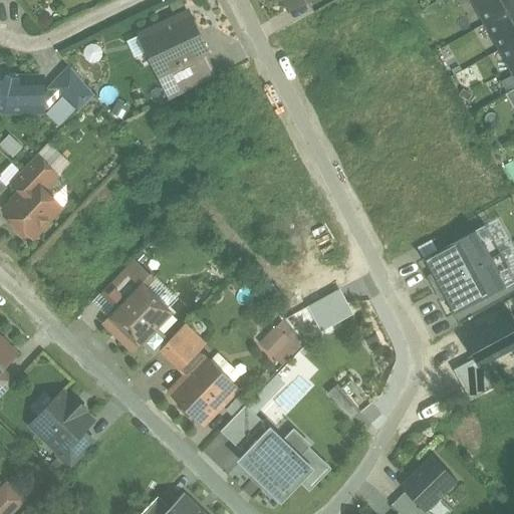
[(286,0),(292,9),(308,0),(286,0)]
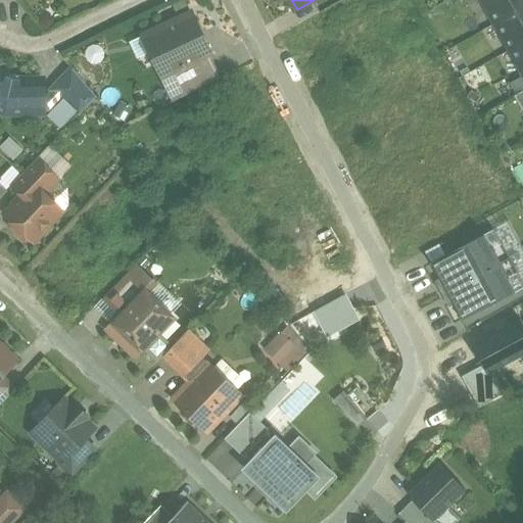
[(522,0),(483,0),(497,24),(522,8),(522,0)]
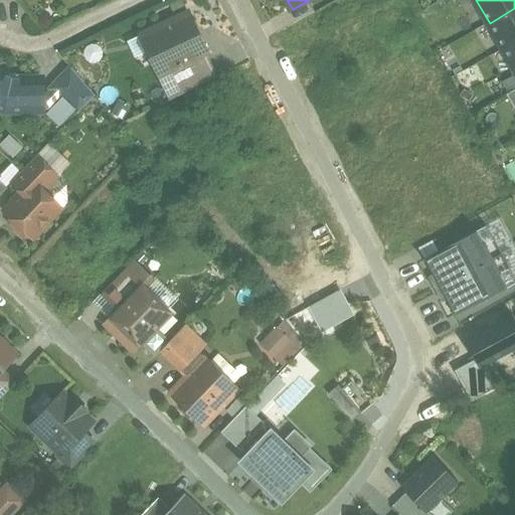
[(514,8),(490,23),(504,49),(514,43),(514,8)]
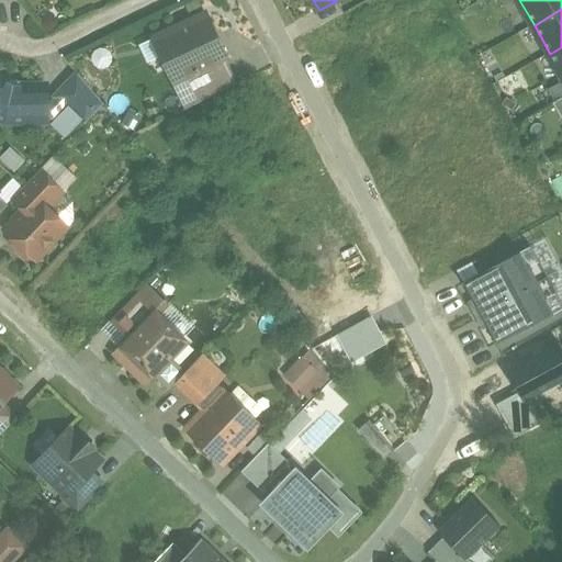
[(208,13),(187,23),(183,22),(173,27),(172,30),(169,32),(170,34),(172,33),(177,43),(163,49),(164,52),(163,56),(168,68),(172,69),(179,85),(187,81),(225,63),(229,60),(208,13)]
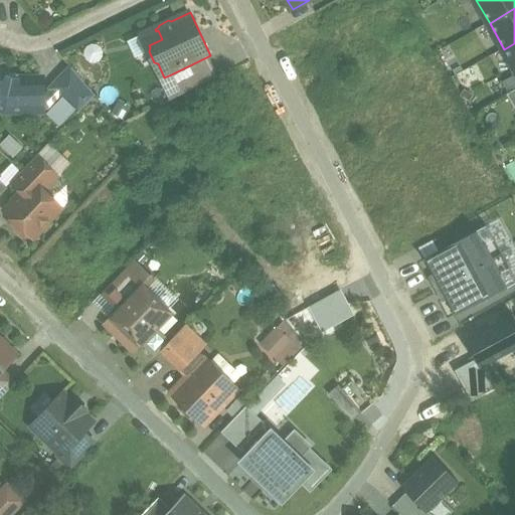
[(514,43),(504,49),(514,68),(514,43)]
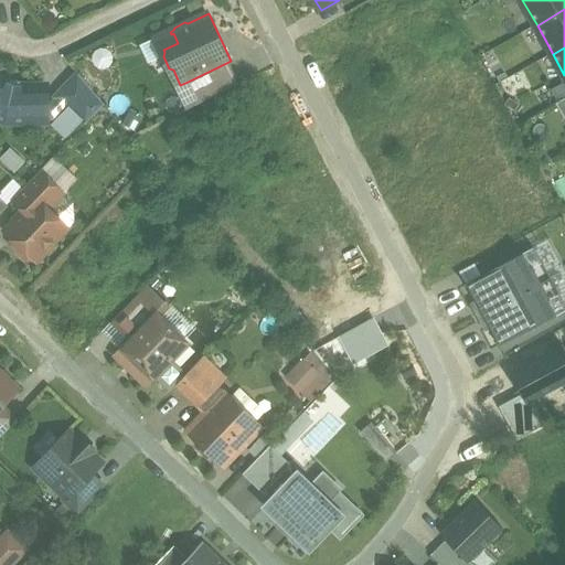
[(226,63),(188,82),(199,105),(237,87),(226,63)]
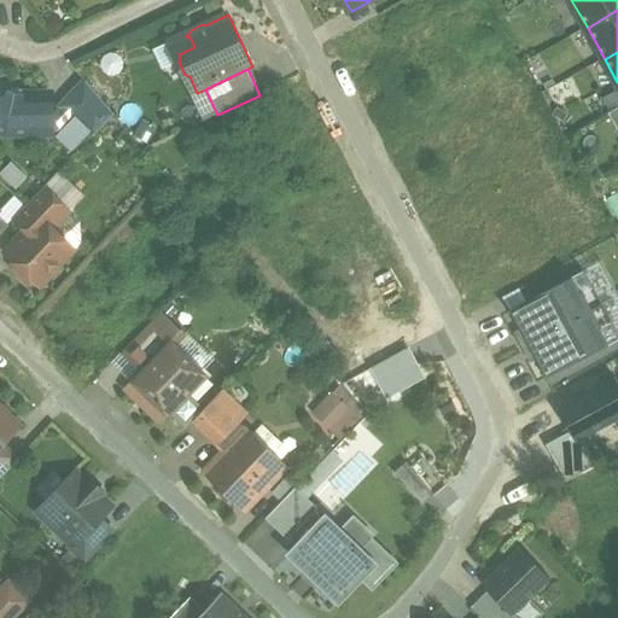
[(116,115),(87,81),(64,105),(74,115),(95,135),(116,115)]
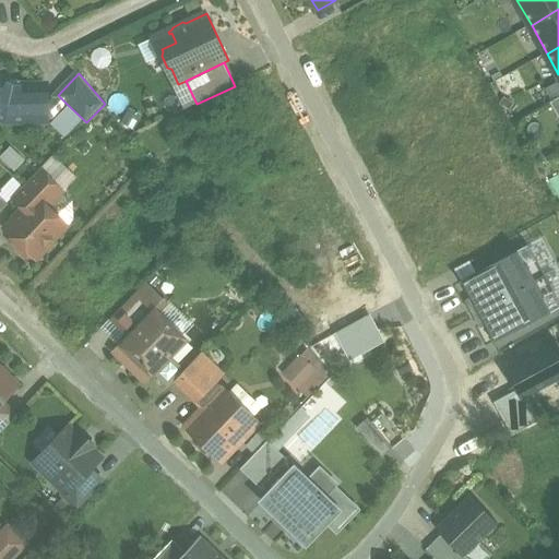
[(15,86),(0,78),(0,117),(7,120),(47,120),(47,117),(47,106),(47,85),(15,86)]
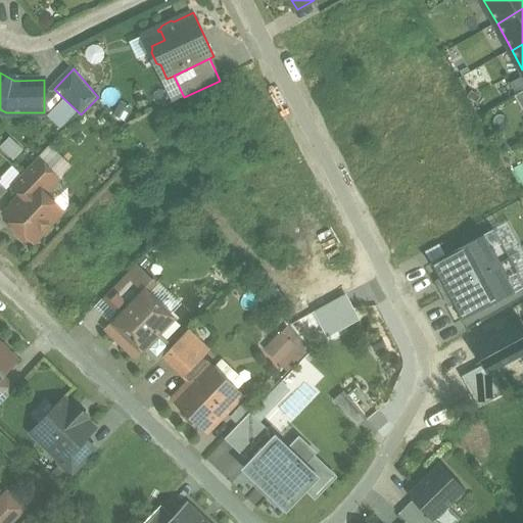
[(522,77),(512,83),(518,95),(522,92),(522,77)]
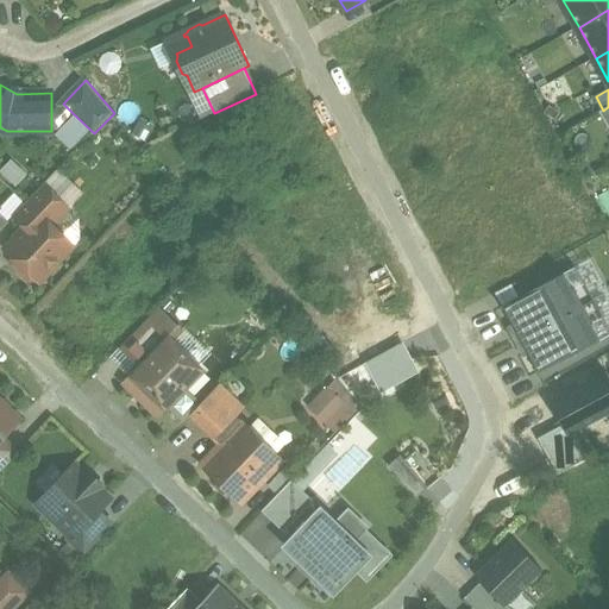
[(64,105),(55,115),(51,115),(51,127),(60,127),(73,113),(64,105)]
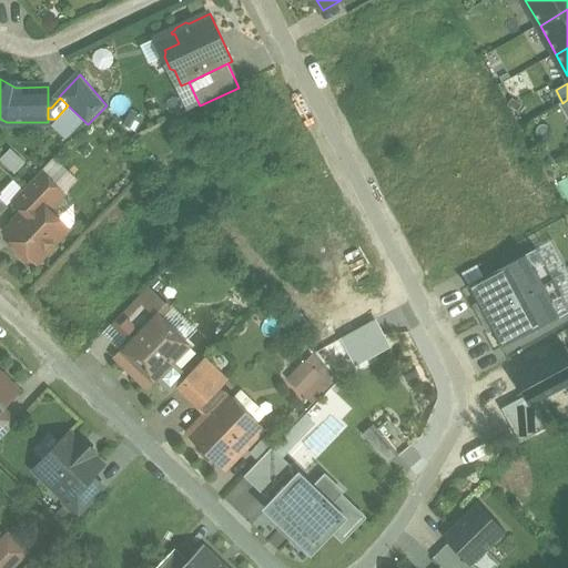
[(42,172),(13,201),(27,213),(54,184),(42,172)]
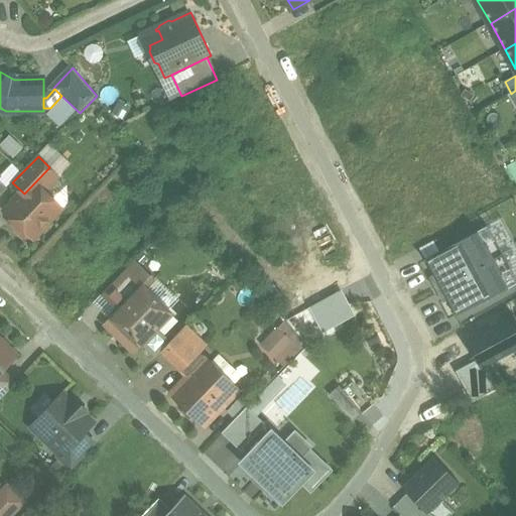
[(24,194),(6,213),(12,218),(11,220),(11,224),(25,238),(30,238),(31,236),(33,238),(35,236),(40,236),(48,227),(48,223),(62,208),(46,191),(59,177),(49,167),(24,194)]
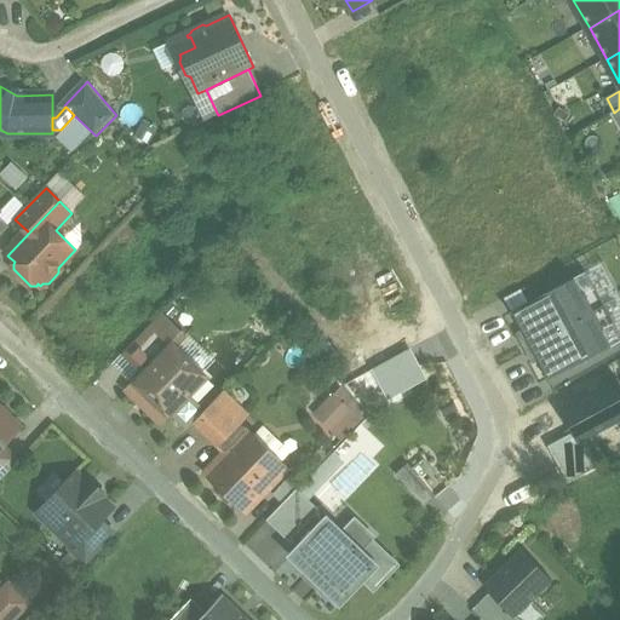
[(619,336),(585,271),(511,313),(547,380),(619,340),(619,336)]
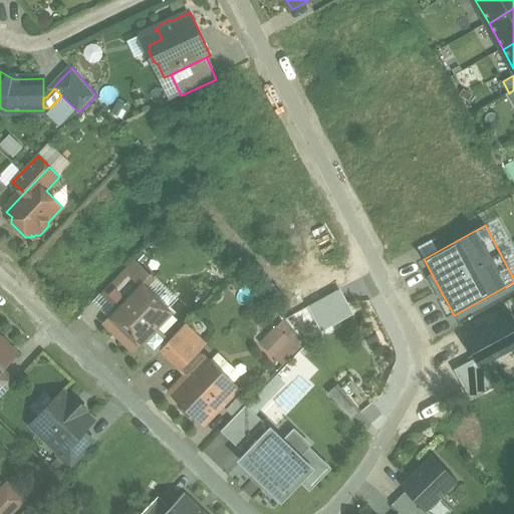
[(145,283),(129,267),(103,292),(104,293),(118,279),(134,293),(143,284),(143,285),(145,283)]
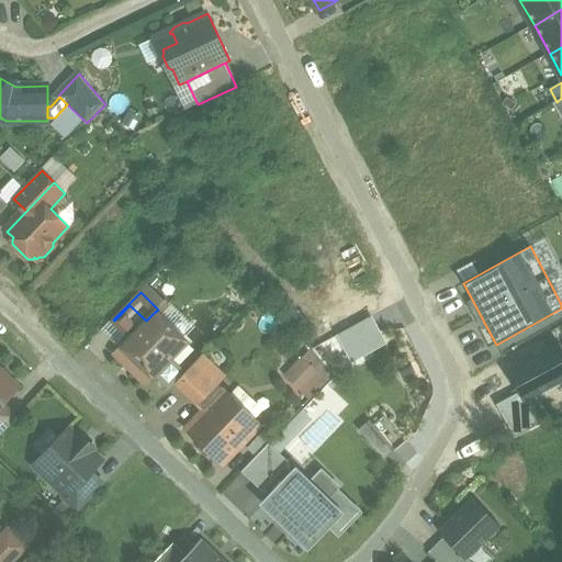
[(130,305),(114,321),(131,337),(146,321),(130,305)]
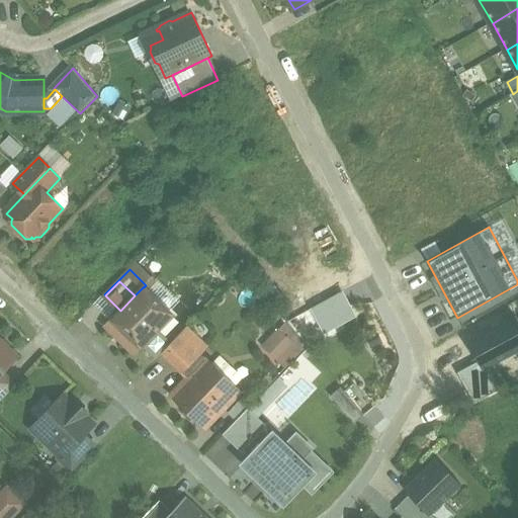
[(144,287),(144,286),(135,295),(120,311),(112,319),(143,348),(174,316),(144,287)]
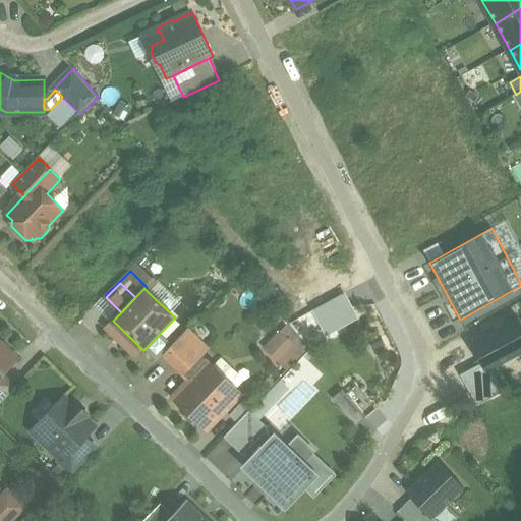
[(471,366),(458,372),(474,404),(498,392),(486,370),(520,352),(520,331),(512,312),(458,340),(471,366)]
